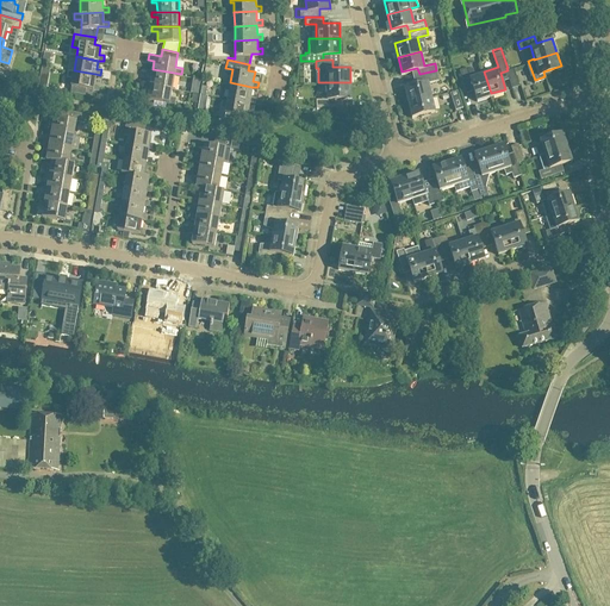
[(465,85),(472,82),(478,98),(491,93),(484,72),(477,74),(475,69),(474,68),(473,67),(472,66),(471,66),(470,66),(467,66),(460,68),(465,85)]
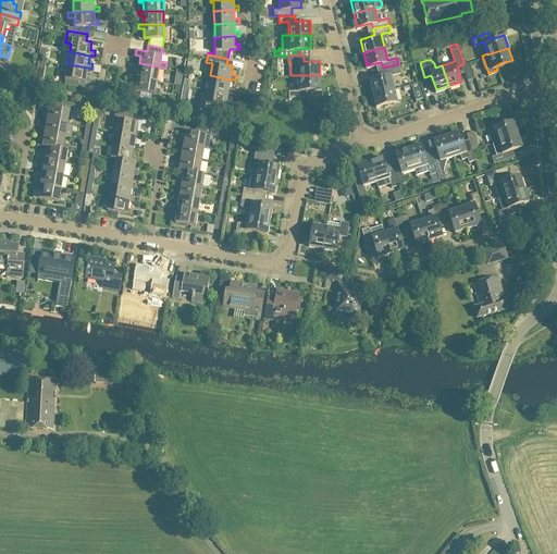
[(474,75),(469,60),(462,62),(463,64),(468,77),(474,75)]
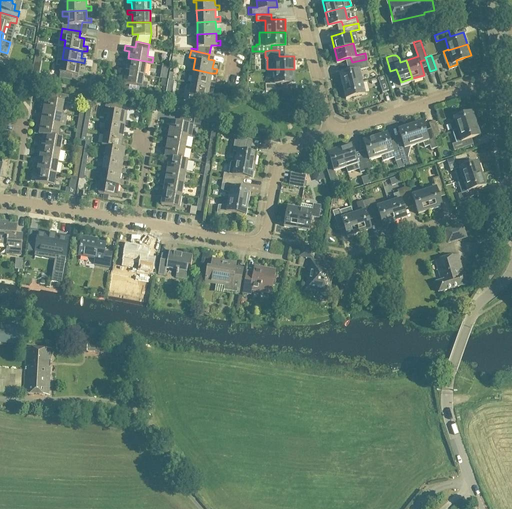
[(146,61),(128,58),(123,57),(122,62),(127,62),(126,70),(144,73),(146,61)]
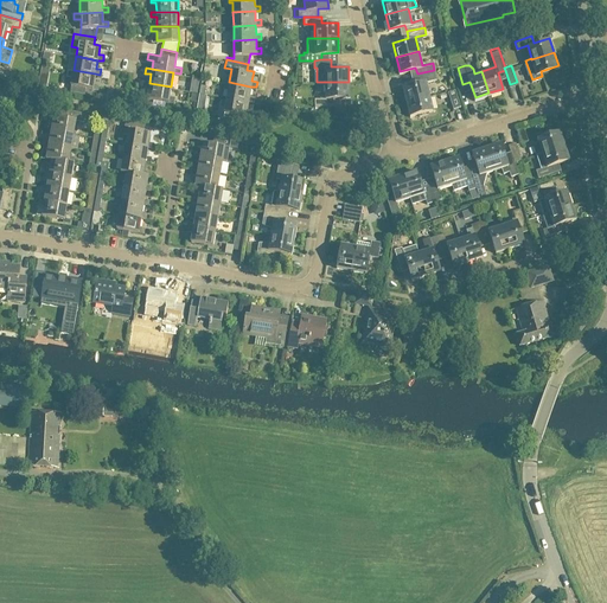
[(94,82),(95,74),(74,70),(70,84),(85,87),(97,89),(98,83),(94,82)]
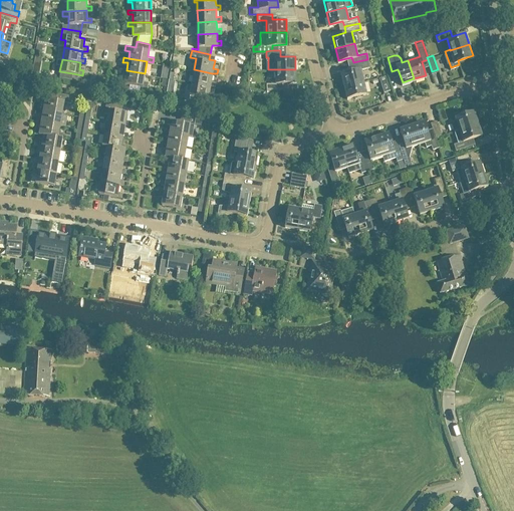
[(363,79),(360,67),(369,65),(367,59),(353,62),(354,68),(340,72),(343,84),(363,79)]
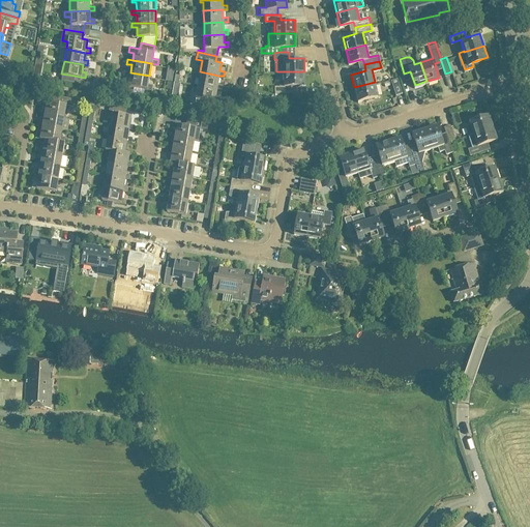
[(223,84),(217,83),(218,76),(200,71),(195,70),(194,76),(199,77),(198,84),(216,87),(222,88),(223,84)]
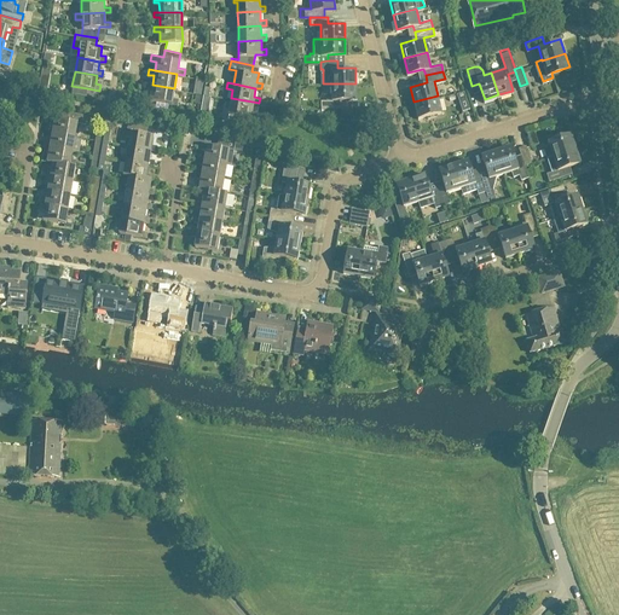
[(174,88),(152,85),(146,83),(145,90),(151,91),(149,99),(172,103),(178,104),(178,98),(173,97),(174,88)]
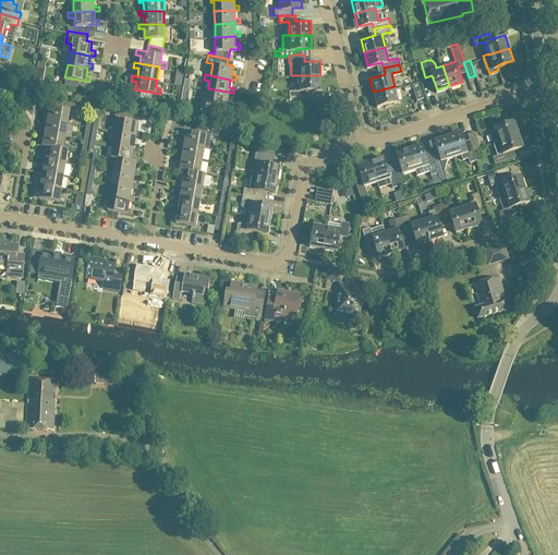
[(305,88),(320,88),(320,75),(299,75),(299,83),(294,83),(294,88),(289,88),(289,96),(305,96),(305,88)]
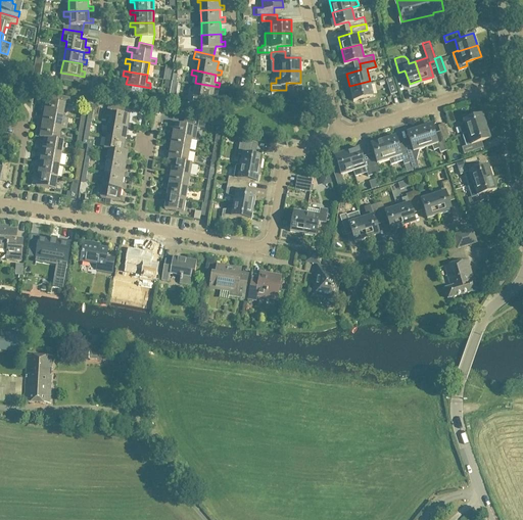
[(177,78),(177,73),(173,72),(172,79),(176,80),(181,81),(181,78),(177,78)]
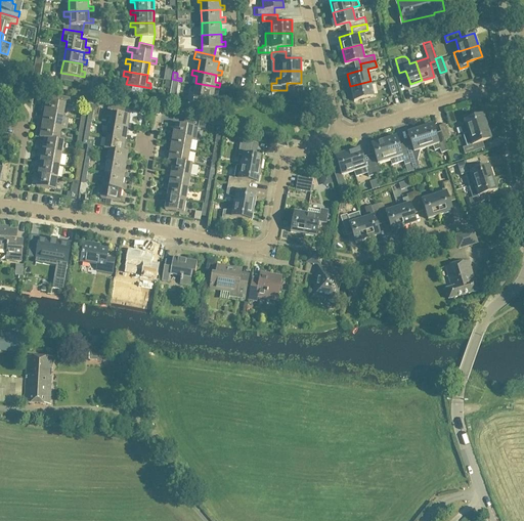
[(397,90),(393,76),(387,78),(391,92),(397,90)]
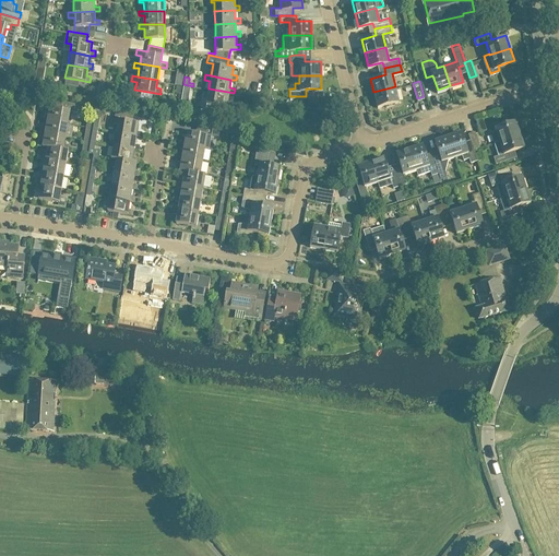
[(377,105),(399,99),(395,86),(373,92),(377,105)]
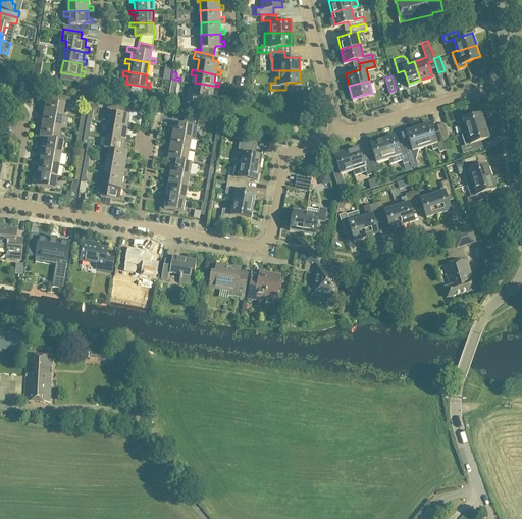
[(212,94),(213,86),(195,83),(193,95),(211,99),(216,100),(217,95),(212,94)]
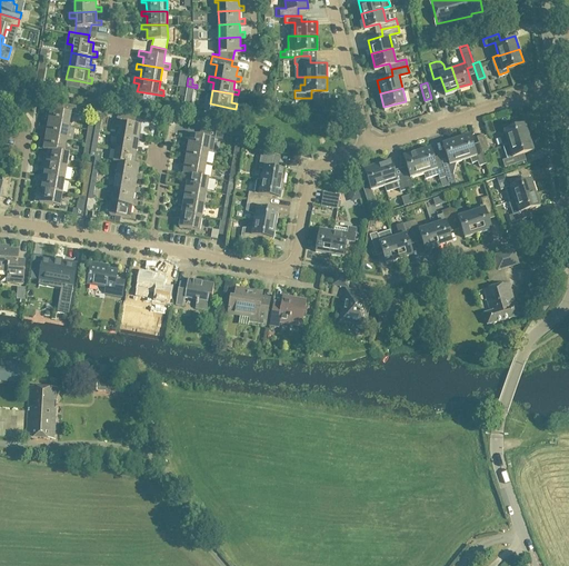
[(68,123),(70,110),(78,112),(79,105),(58,100),(56,108),(51,107),(46,106),(45,111),(49,112),(48,120),(68,123)]
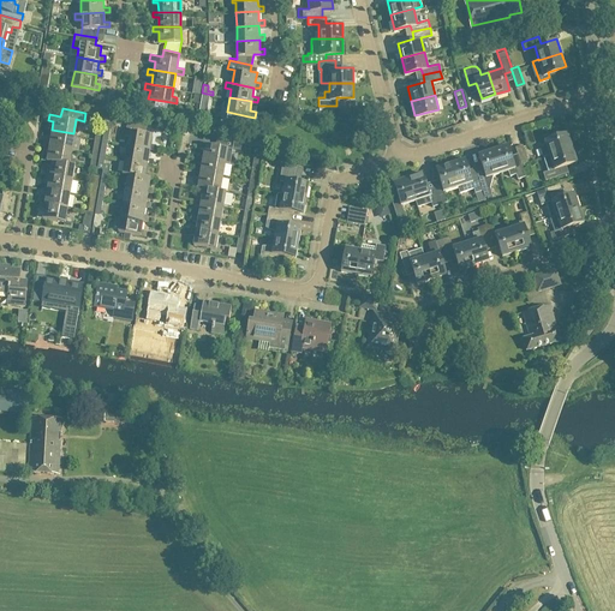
[(105,124),(102,139),(107,139),(109,125),(111,125),(114,119),(107,118),(106,125),(105,124)]
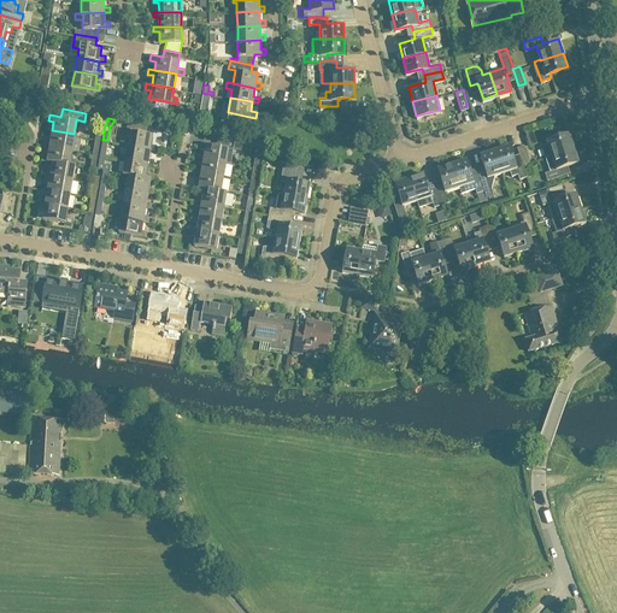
[(129,135),(128,145),(150,148),(156,149),(157,143),(151,142),(152,134),(146,133),(147,123),(128,121),(125,134),(129,135)]
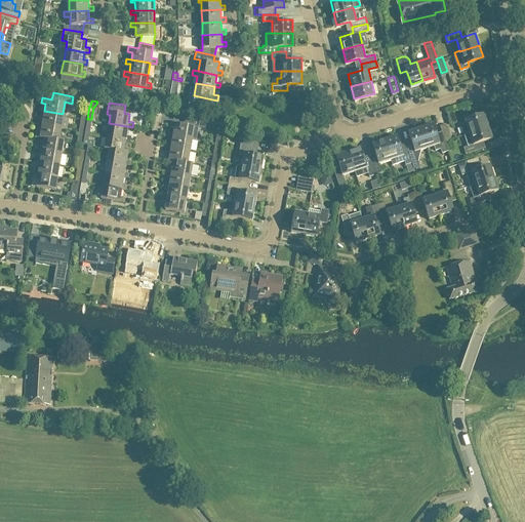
[(453,109),(447,111),(450,122),(456,120),(453,109)]
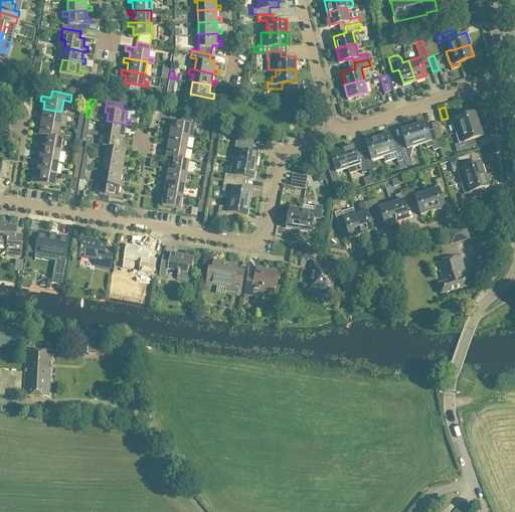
[(41,121),(59,124),(61,112),(43,109),(38,108),(38,113),(42,113),(41,121)]
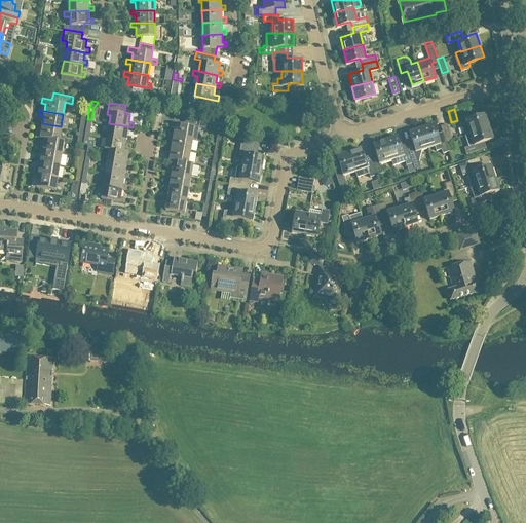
[(465,132),(470,131),(489,124),(485,112),(465,118),(467,123),(462,124),(464,133),(465,132)]
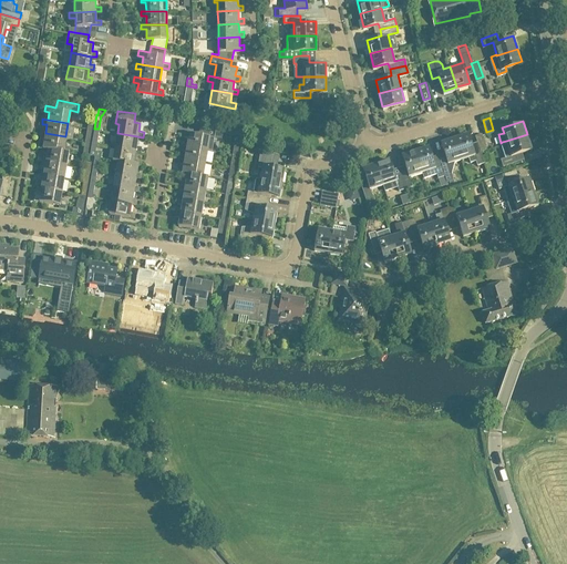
[(218,129),(200,125),(199,133),(184,131),(183,135),(188,136),(187,144),(207,147),(212,149),(215,135),(217,136),(218,129)]
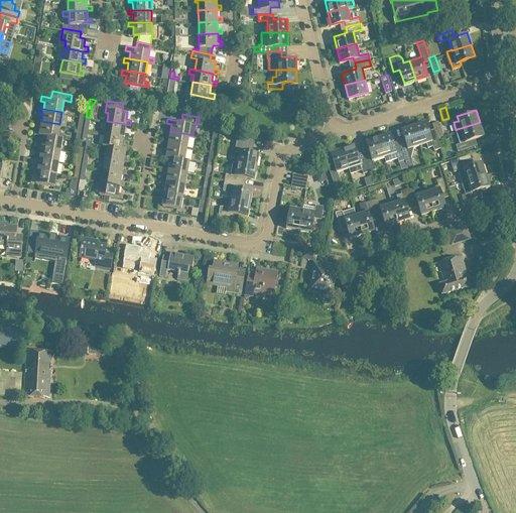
[(40,125),(39,133),(62,137),(63,132),(58,131),(59,124),(41,121),(36,120),(35,125),(40,125)]
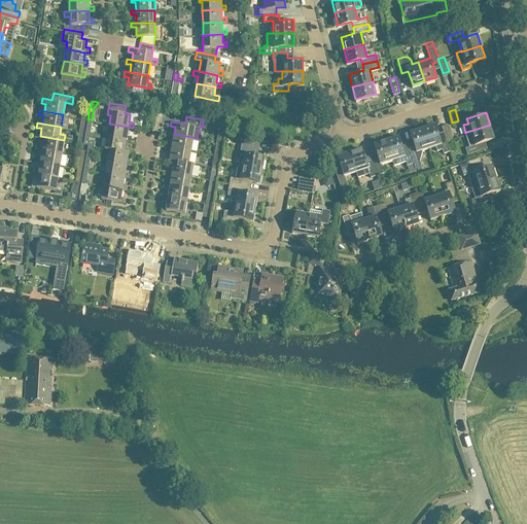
[(438,137),(434,123),(422,127),(428,146),(435,144),(436,149),(442,147),(444,151),(450,149),(447,139),(446,139),(445,135),(438,137)]
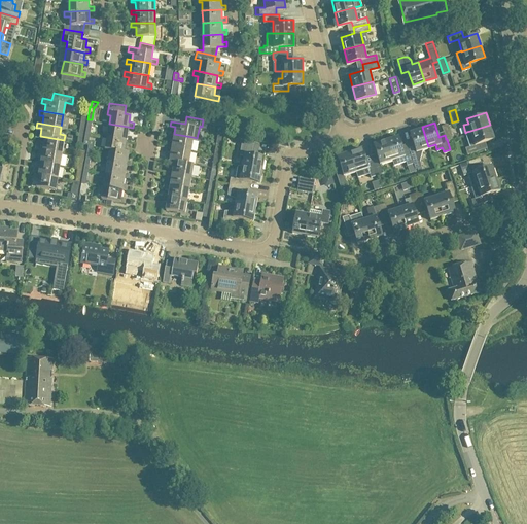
[(452,137),(448,123),(442,125),(445,135),(446,139),(447,139),(452,137)]
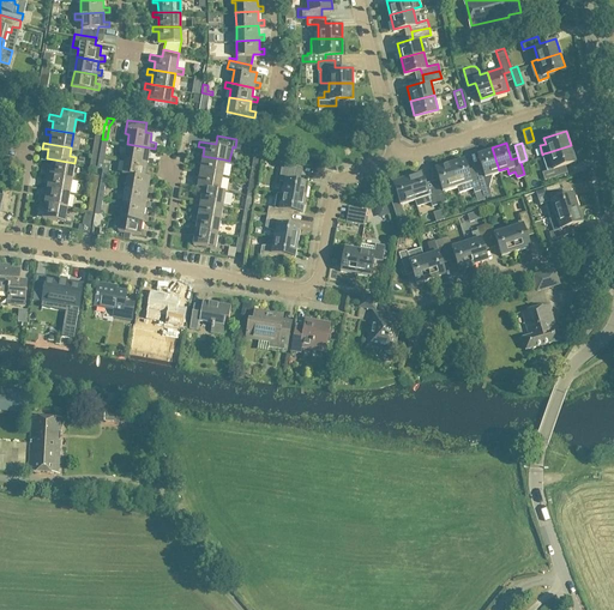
[(125,158),(146,162),(152,163),(152,157),(148,156),(149,148),(127,144),(125,158)]
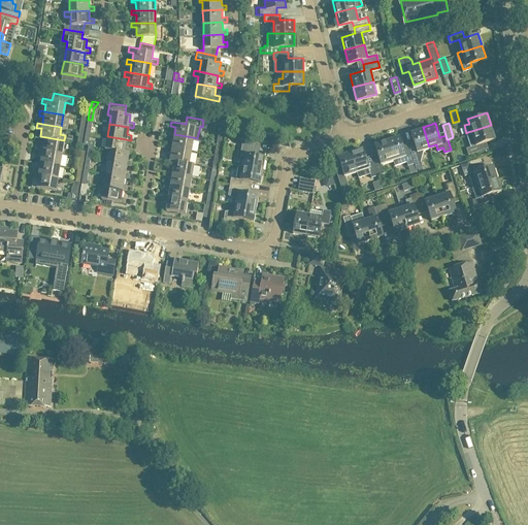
[(481,141),(495,137),(491,125),(471,131),(467,132),(471,144),(466,146),(468,153),(483,148),(481,141)]
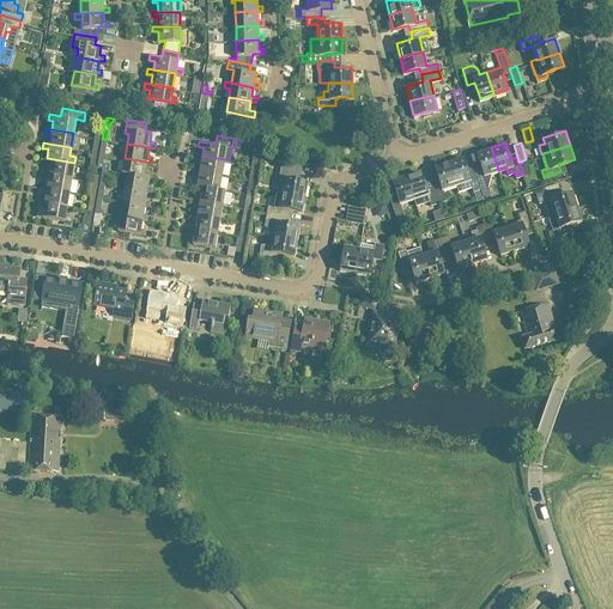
[(466,159),(475,158),(473,146),(463,147),(466,159)]
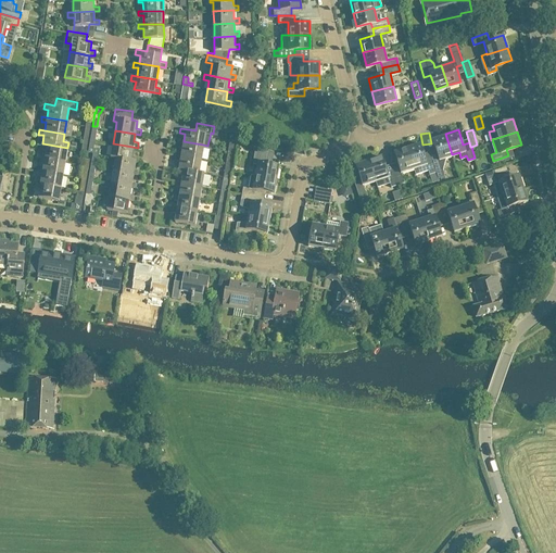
[(431,154),(439,178),(439,176),(440,176),(440,177),(445,176),(444,174),(443,167),(445,156),(452,154),(445,134),(432,138),(438,152),(431,154)]
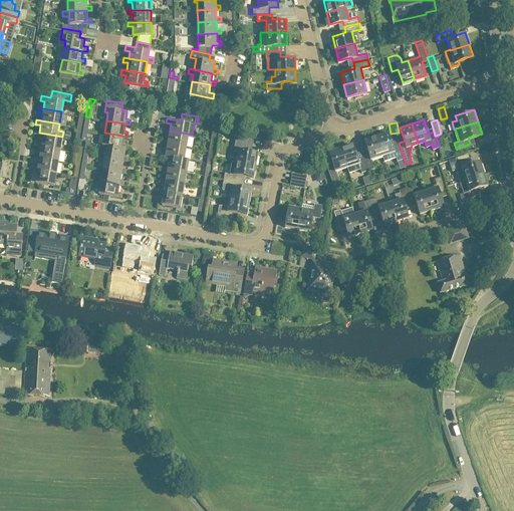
[(86,135),(87,129),(82,129),(81,139),(85,140),(85,141),(90,142),(91,136),(86,135)]
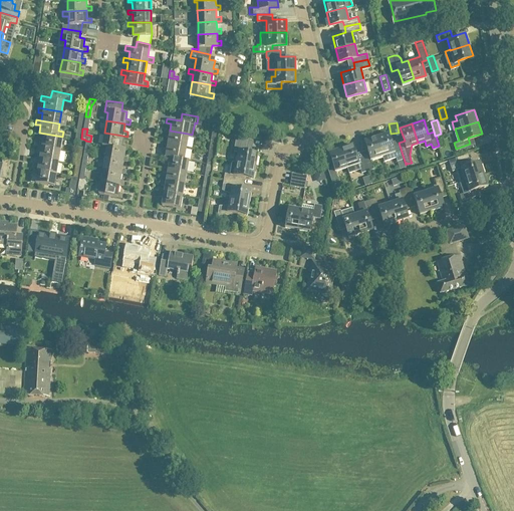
[(169,136),(168,143),(186,146),(188,134),(170,131),(165,130),(164,135),(169,136)]
